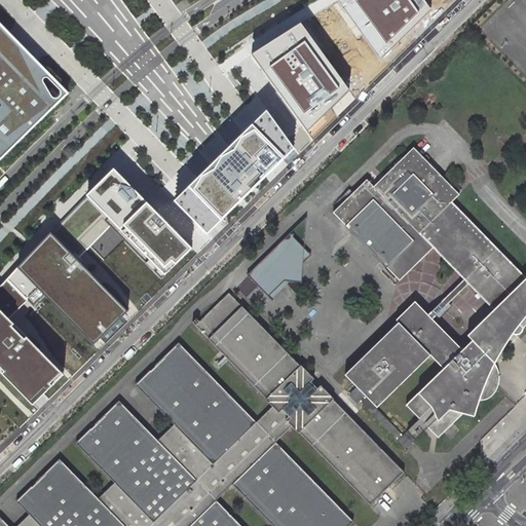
[(423,0),(340,0),(338,2),(379,60),(430,9),(423,0)]
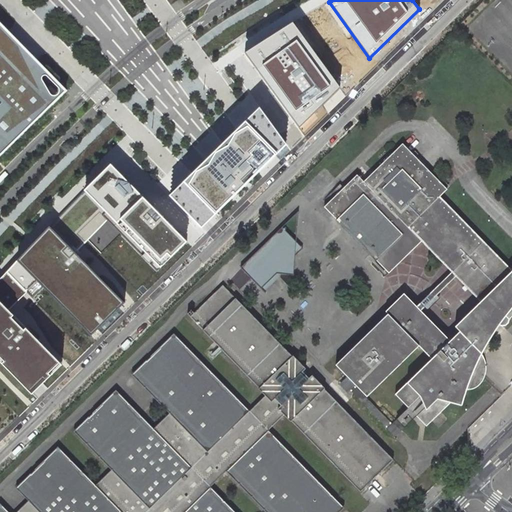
[(0,157),(67,92),(68,91),(29,52),(0,21),(0,157)]
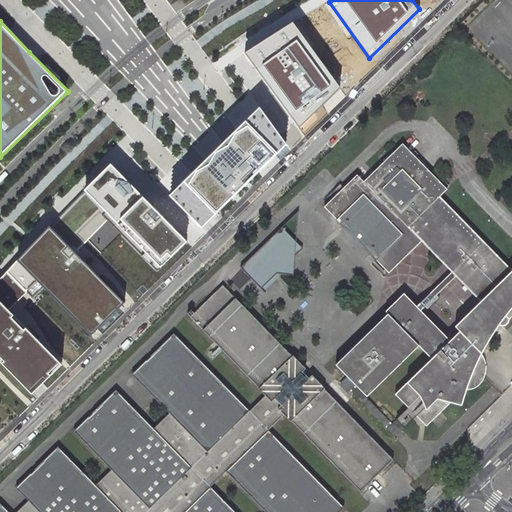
[(340,89),(293,23),(244,53),(271,90),(298,127),(340,89)]
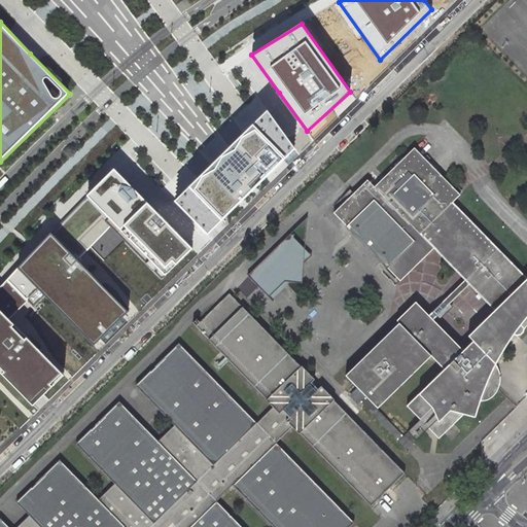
[(207,235),(295,148),(267,110),(258,120),(250,129),(219,156),(188,185),(175,200),(207,235)]
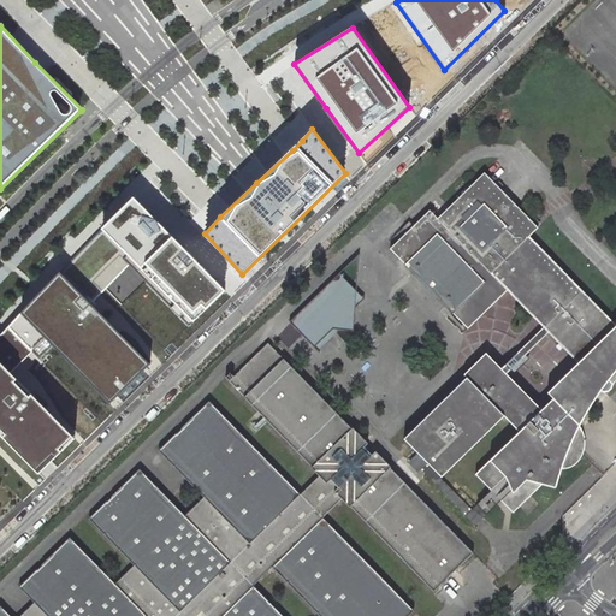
[(615,383),(615,321),(510,215),(519,207),(486,173),(437,218),(431,211),(390,249),(469,329),(508,291),(544,327),(549,332),(584,367),(591,361),(603,373),(615,385),(615,383)]
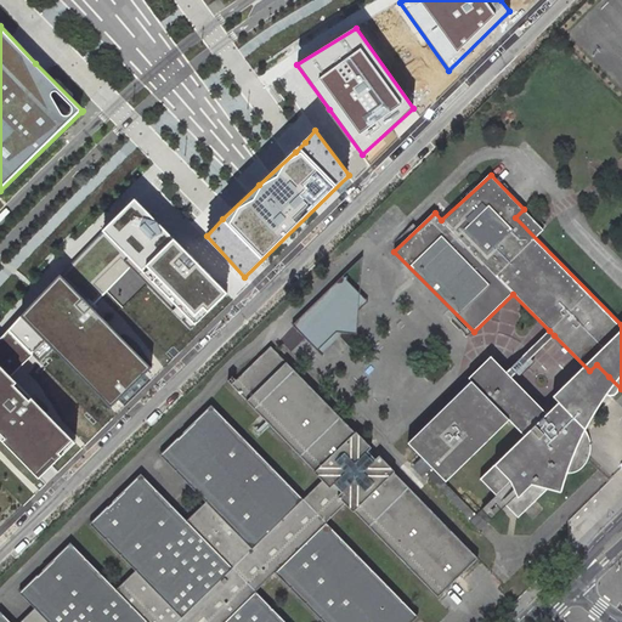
[(0,441),(38,480),(47,471),(54,465),(77,442),(15,385),(30,368),(49,350),(111,410),(152,369),(90,311),(94,307),(99,303),(101,299),(128,270),(192,332),(228,297),(180,243),(135,201),(71,263),(61,275),(0,338),(0,441)]
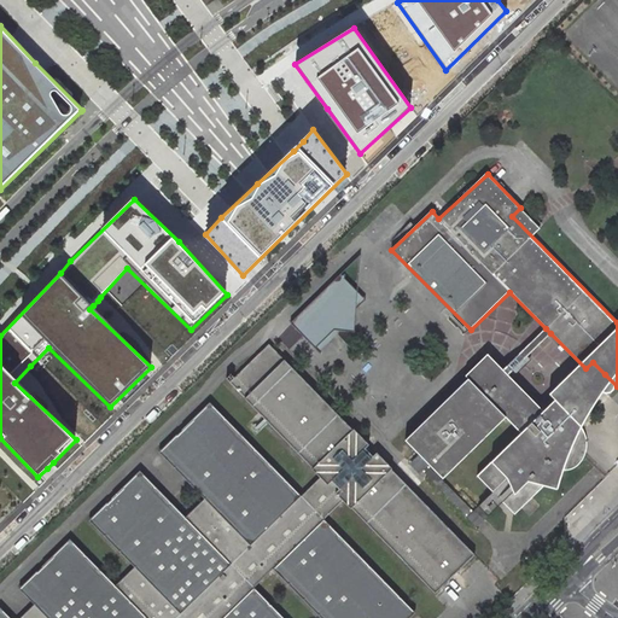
[(290,320),(313,344),(332,325),(339,326),(351,328),(354,313),(357,290),(339,272),(290,320)]
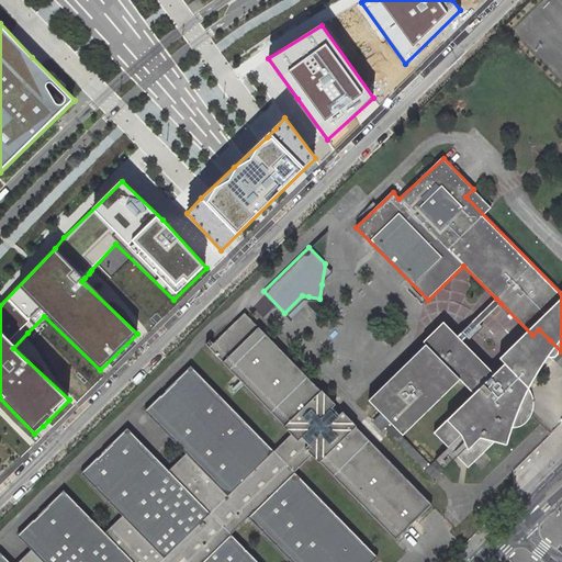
[(325,263),(322,284),(334,273),(325,263)]
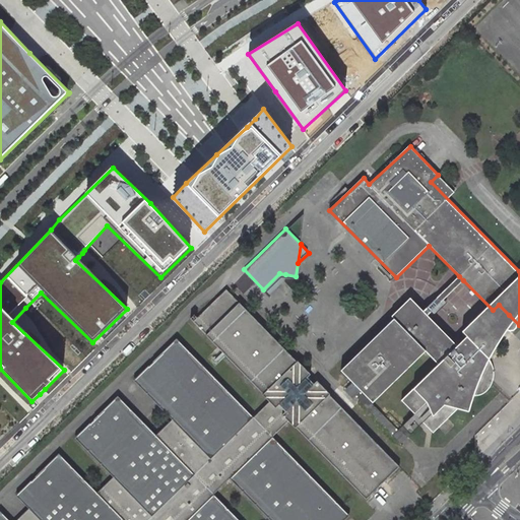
[(285,274),(279,273),(263,289),(266,293),(281,278),(294,290),(296,276),(285,274)]
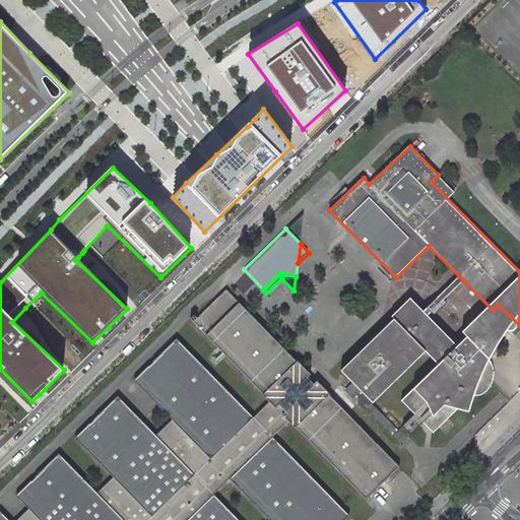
[(459,276),(424,312),(421,313),(426,317),(428,316),(430,314),(430,315),(432,316),(434,316),(436,316),(448,304),(444,300),(463,280),(459,276)]
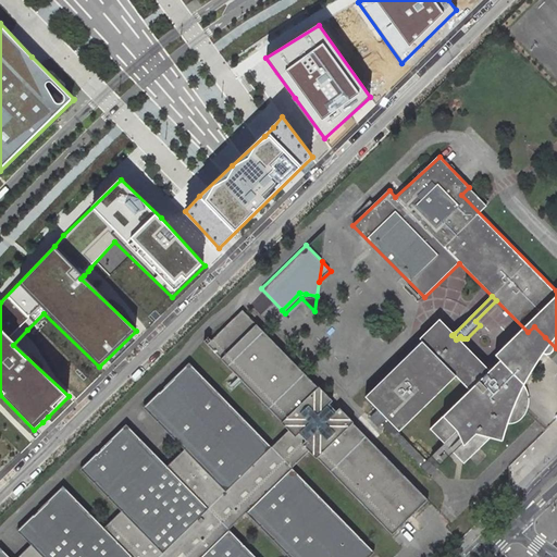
[(206,343),(392,534),(428,499),(367,436),(358,426),(243,307),(206,343)]
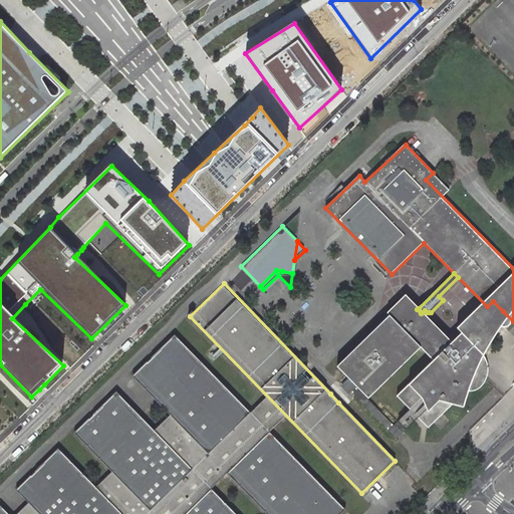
[(420,346),(432,359),(396,394),(410,409),(418,417),(428,428),(453,405),(464,408),(469,391),(473,391),(477,390),(481,388),(483,384),(485,381),(486,378),(486,373),(485,370),(484,368),(481,365),(480,363),(487,348),(493,338),(498,329),(506,319),(500,313),(503,311),(493,301),(487,306),(461,330),(462,332),(453,341),(423,312),(421,313),(417,309),(419,308),(406,294),(388,312),(389,314),(336,364),(347,376),(367,398),(420,346)]
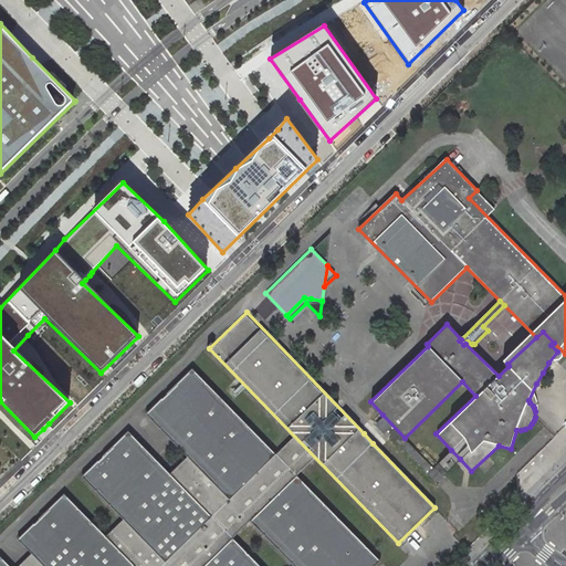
[(40,514),(88,565),(259,565),(231,537),(252,519),(297,565),(374,565),(379,562),(295,477),(297,474),(275,452),(274,454),(190,369),(148,410),(189,453),(169,473),(127,430),(83,472),(125,516),(105,536),(63,492),(40,514)]
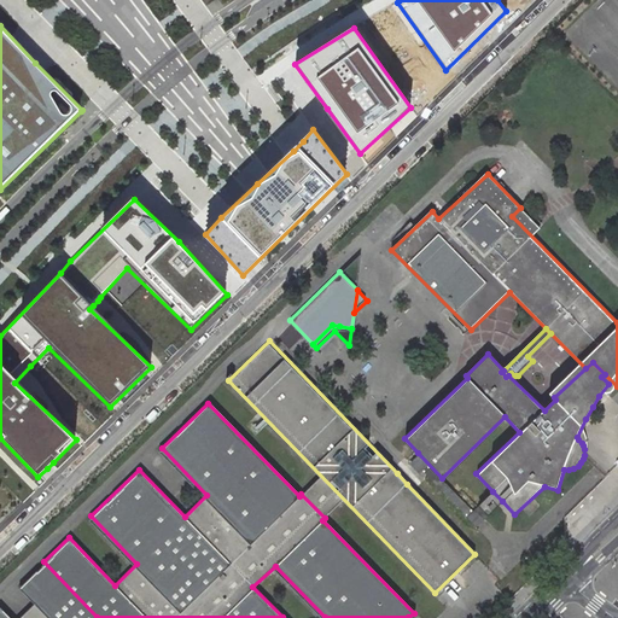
[(407,484),(423,468),(478,525),(483,520),(473,509),(442,478),(418,453),(397,473),(407,484)]
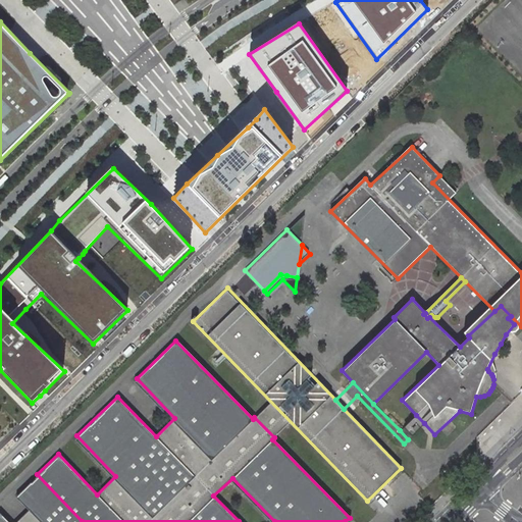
[(408,439),(424,423),(416,415),(400,430),(408,439)]
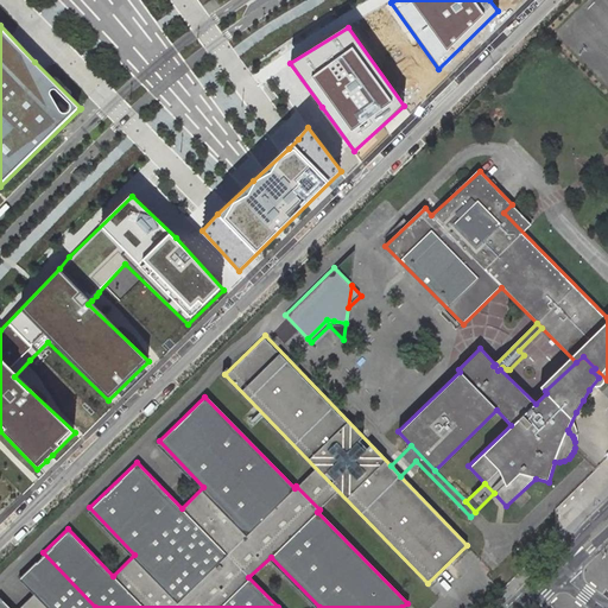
[(95,607),(43,552),(20,575),(35,590),(16,607),(11,607),(0,596),(0,607),(95,607)]
